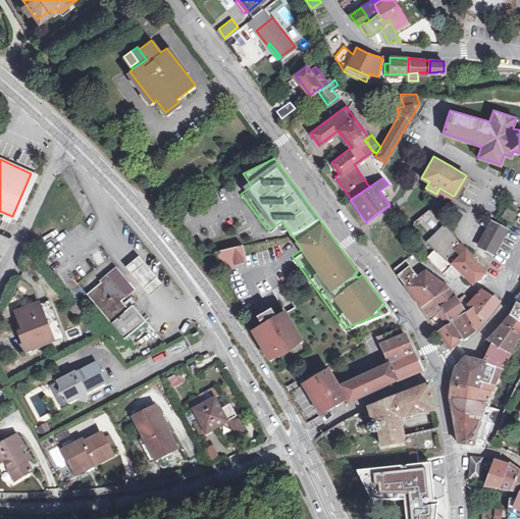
[(383,188),(379,191),(384,198),(388,195),(383,188)]
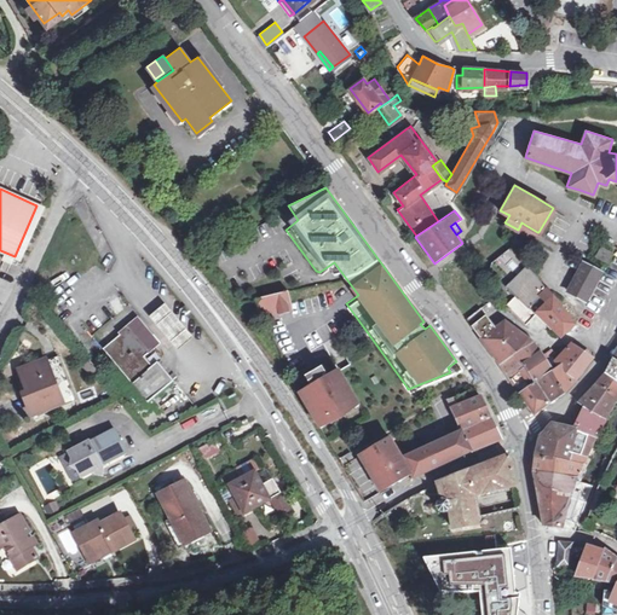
[(534,239),(537,232),(525,225),(522,222),(518,230),(522,232),(534,239)]
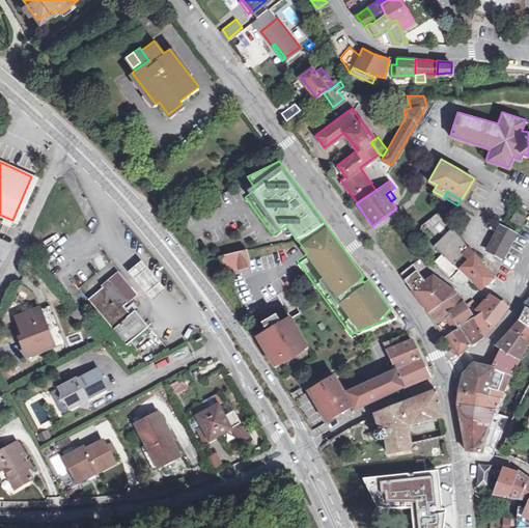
[(432,234),(447,225),(439,211),(423,219),(432,234)]
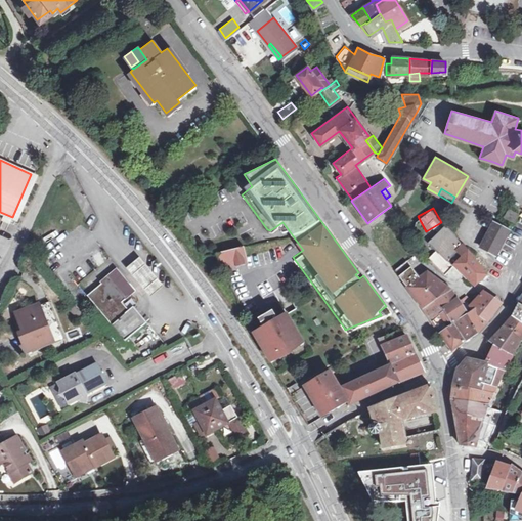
[(517,212),(508,208),(504,215),(513,220),(517,212)]
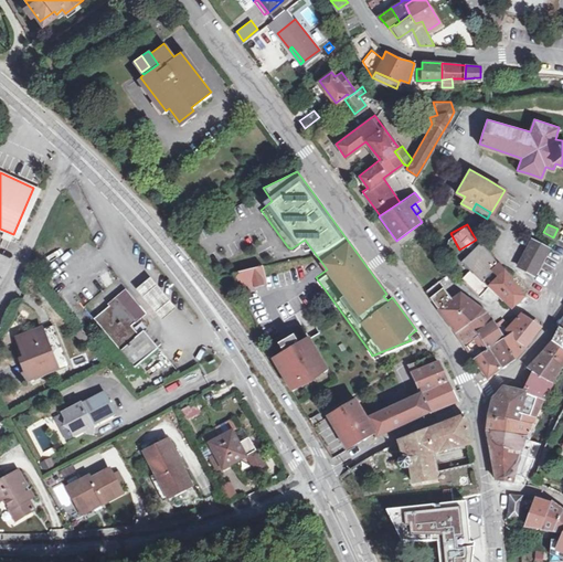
[(548,247),(530,239),(517,265),(534,274),(548,247)]
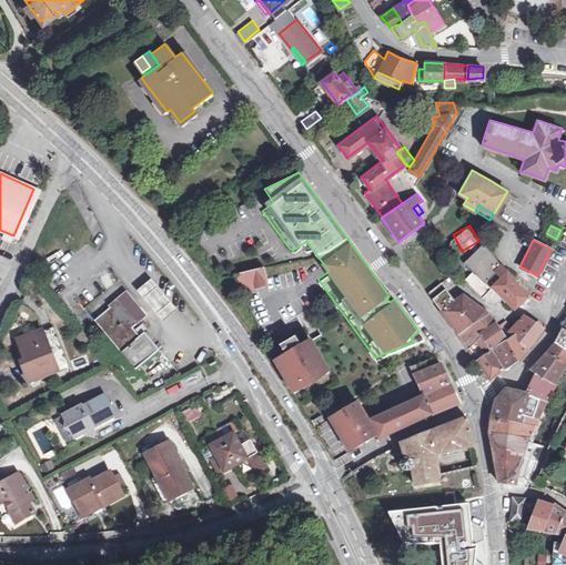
[(482,242),(467,256),(486,278),(488,280),(485,283),(488,285),(489,288),(492,288),(507,273),(508,270),(501,261),(498,262),(482,242)]
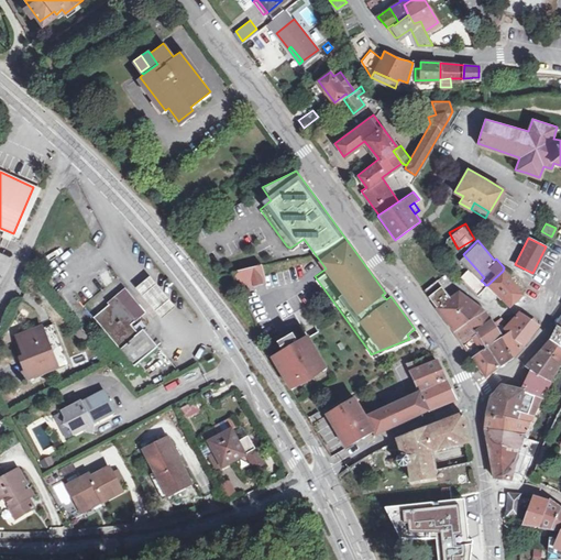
[(482,275),(463,254),(458,260),(468,268),(463,273),(458,277),(477,294),(485,285),(484,283),(481,281),(484,277),(482,275)]
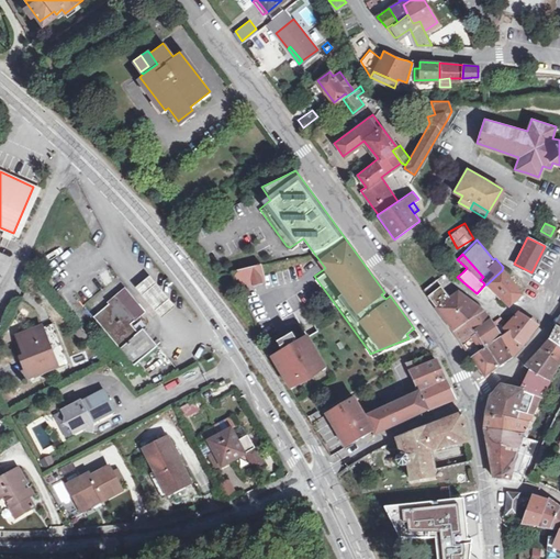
[(457,277),(462,272),(454,259),(449,263),(450,265),(457,277)]
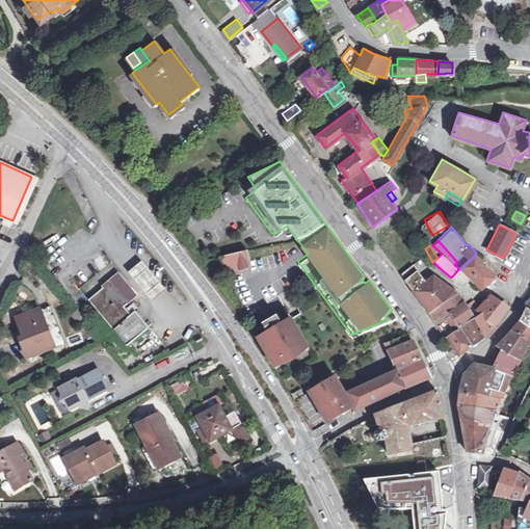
[(248,261),(245,247),(218,254),(223,267),(238,264),(238,265),(246,263),(245,262),(248,261)]
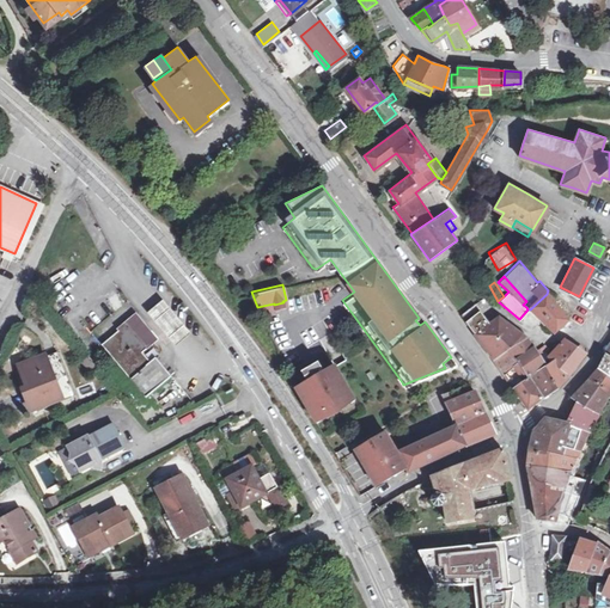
[(547,294),(530,309),(548,326),(551,324),(555,329),(567,318),(547,294)]
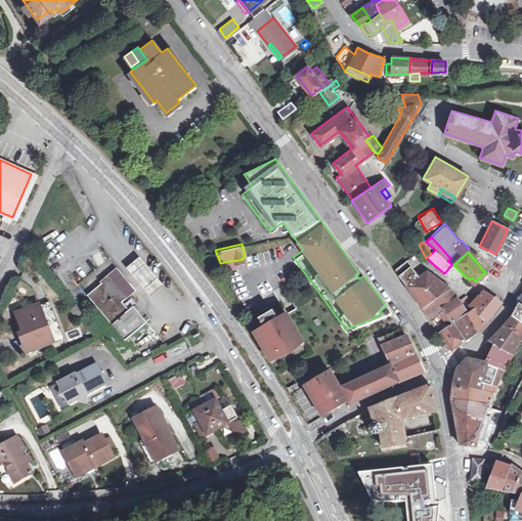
[(138,255),(125,265),(149,294),(163,284),(138,255)]
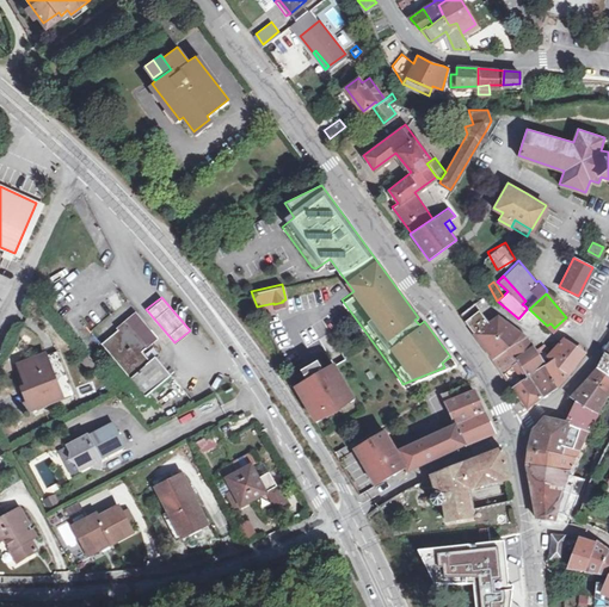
[(492,351),(494,355),(508,346),(523,335),(520,332),(509,327),(502,321),(497,324),(494,321),(485,328),(483,326),(487,322),(478,310),(473,302),(462,310),(459,313),(465,321),(474,333),(486,350),(488,353),(492,351)]
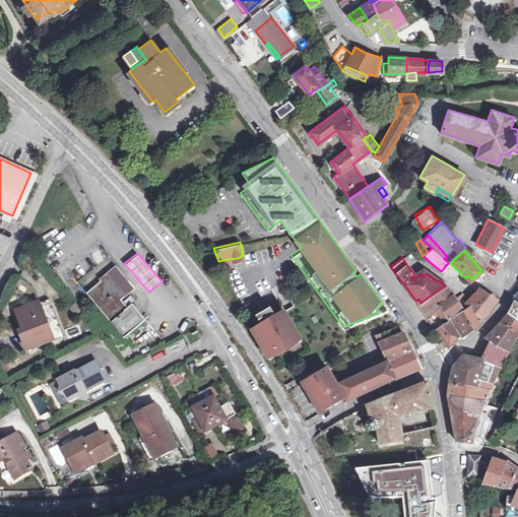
[(130,288),(113,268),(85,291),(124,336),(144,317),(131,302),(127,305),(120,298),(130,288)]
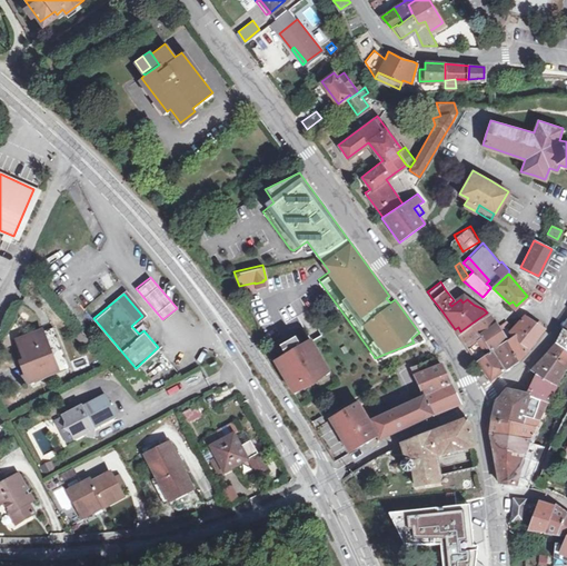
[(463,294),(454,300),(449,304),(451,306),(460,299),(463,303),(467,299),(463,294)]
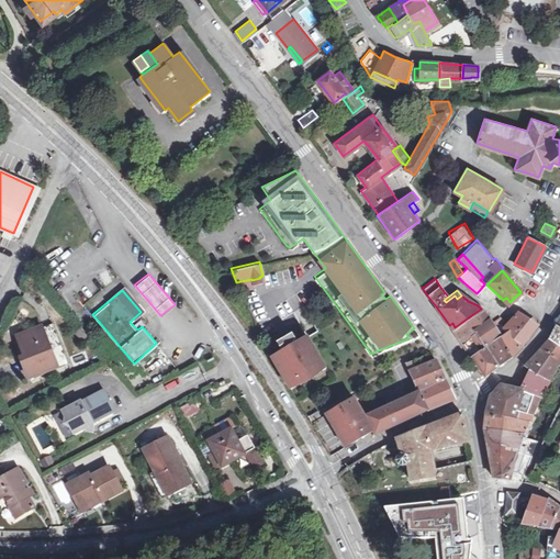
[(481,309),(467,319),(469,323),(476,333),(484,345),(500,335),(496,331),(493,325),(481,309)]
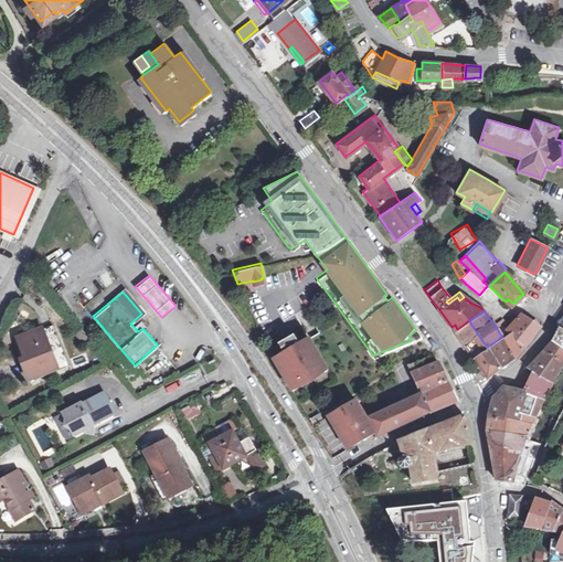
[(521,315),(506,328),(523,346),(540,326),(521,315)]
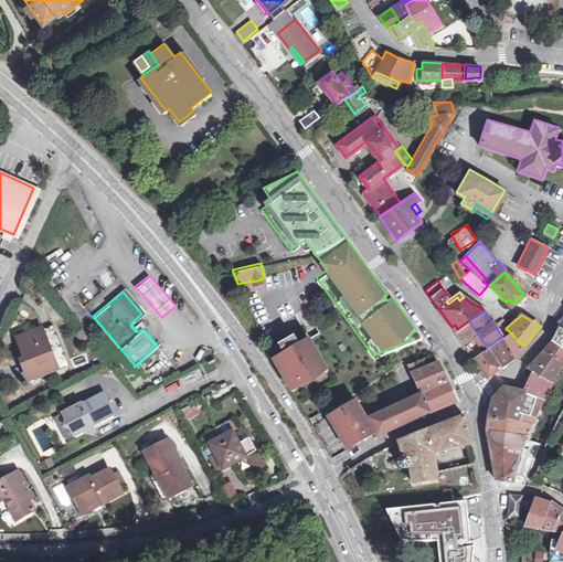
[(505,320),(501,316),(494,321),(497,326),(501,324),(505,320)]
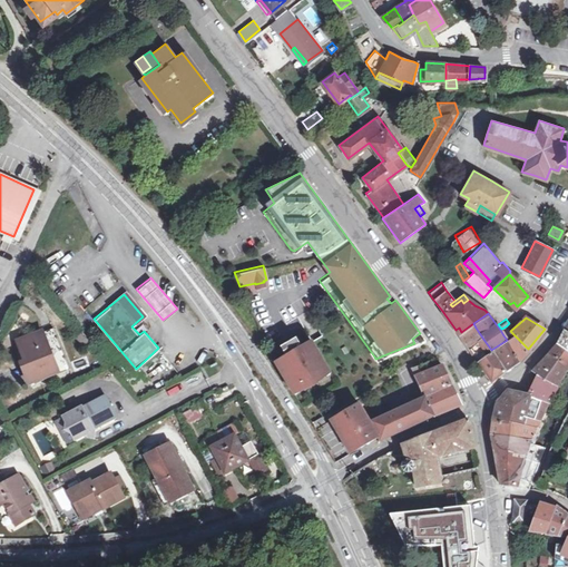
[(473,323),(461,332),(459,334),(469,348),(482,338),(476,328),(473,323)]
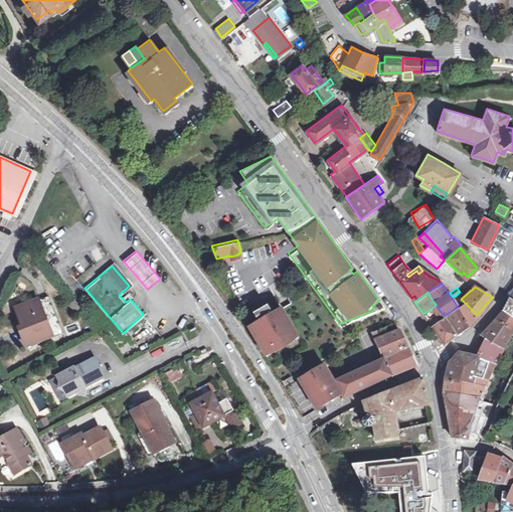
[(19,327),(26,342),(61,329),(47,294),(16,307),(23,325),(19,327)]
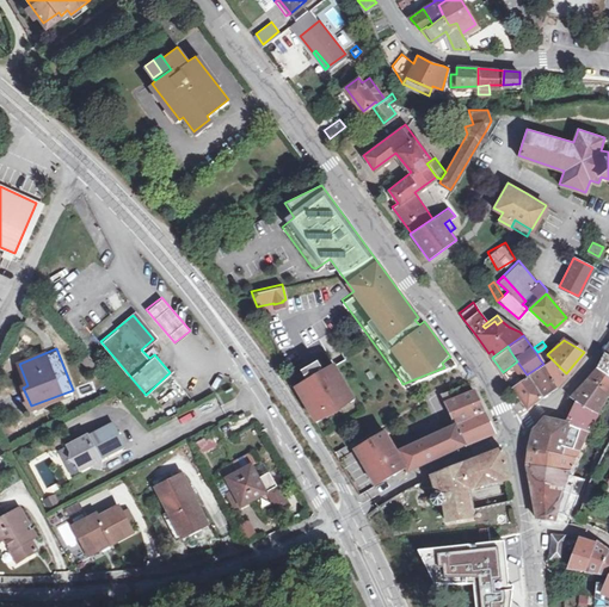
[(608,353),(604,352),(597,366),(608,373),(608,353)]
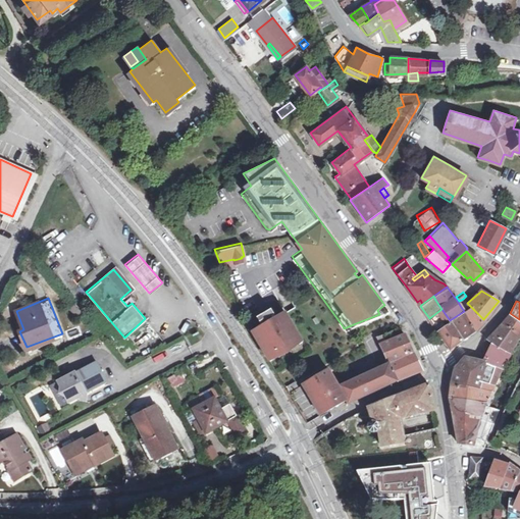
[(483,319),(467,303),(461,307),(464,311),(474,327),(483,319)]
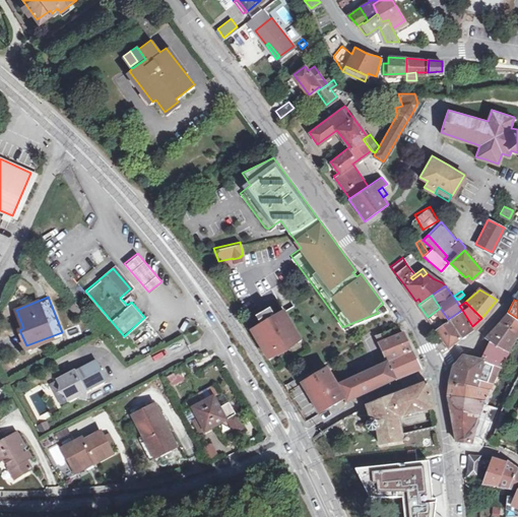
[(387,309),(383,304),(376,309),(378,313),(387,309)]
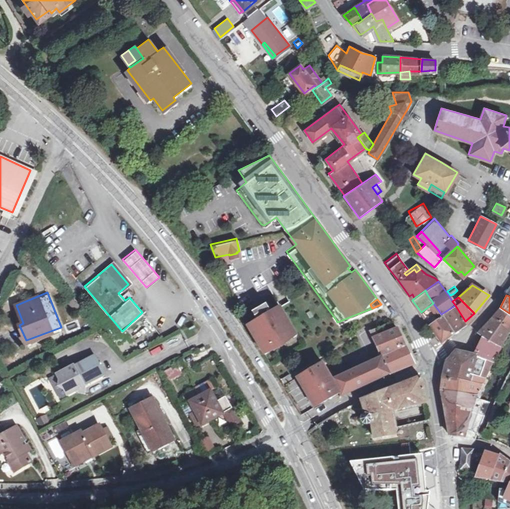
[(259,344),(263,352),(272,347),(269,342),(284,333),(287,338),(295,333),(279,304),(270,309),(265,301),(251,309),(256,318),(246,323),(259,344)]
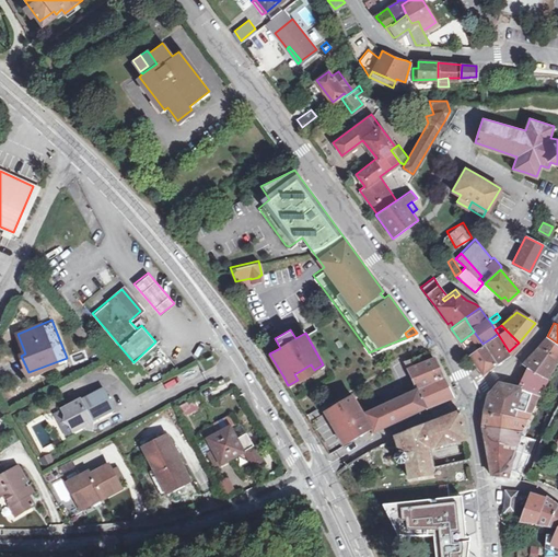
[(483,344),(474,332),(461,341),(483,372),(495,361),(483,344)]
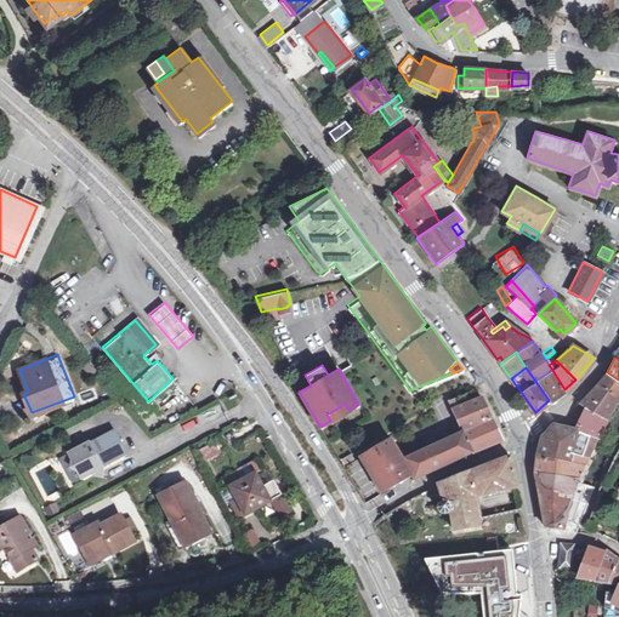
[(28,392),(20,370),(15,371),(23,394),(28,392)]
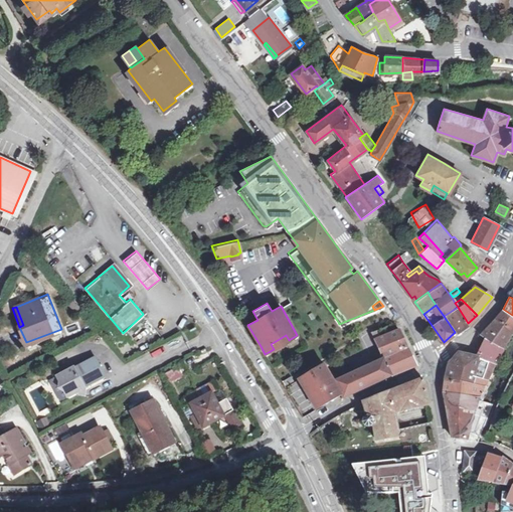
[(458,307),(444,316),(455,332),(468,323),(458,307)]
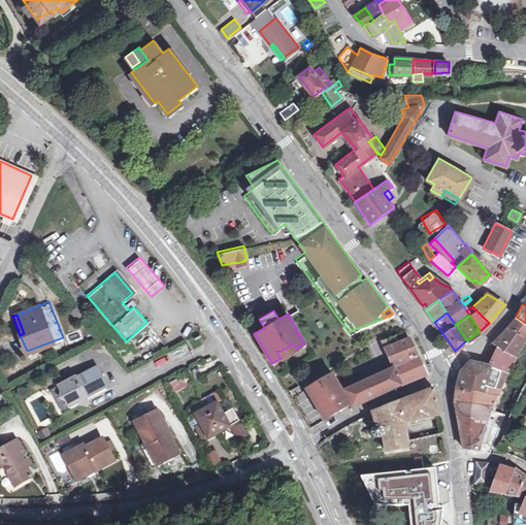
[(525,323),(516,317),(505,327),(524,337),(525,338),(525,323)]
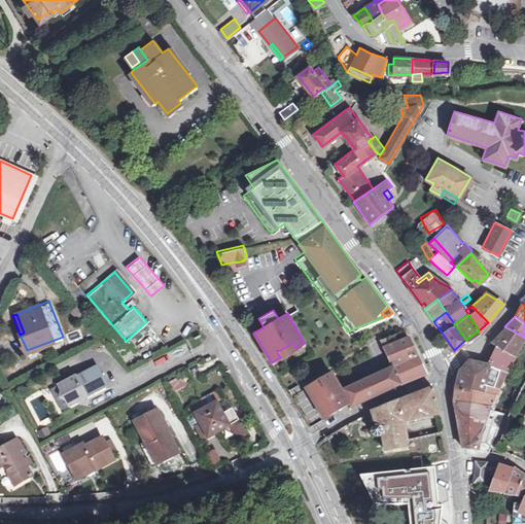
[(523,337),(504,326),(497,336),(490,342),(496,345),(515,354),(523,337)]
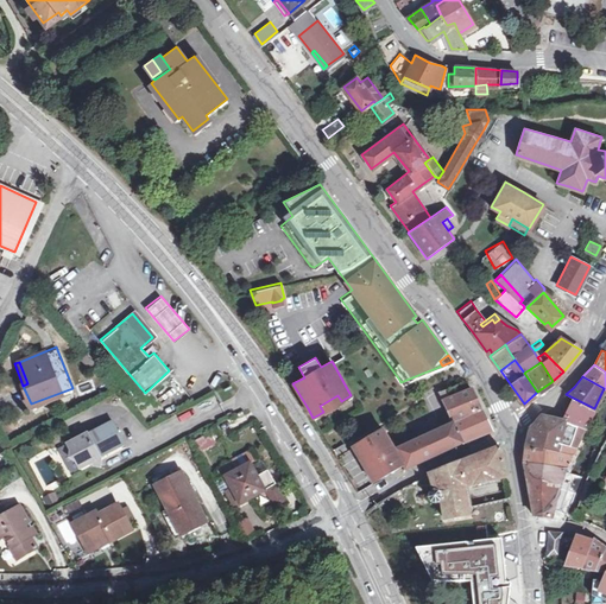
[(453,420),(481,407),(471,385),(458,390),(454,383),(454,382),(452,383),(437,389),(441,398),(441,399),(452,421),(453,420)]
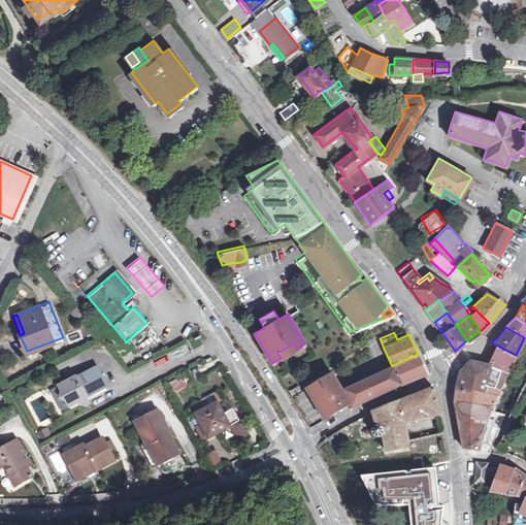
[(277,353),(281,358),(296,349),(293,343),(277,353)]
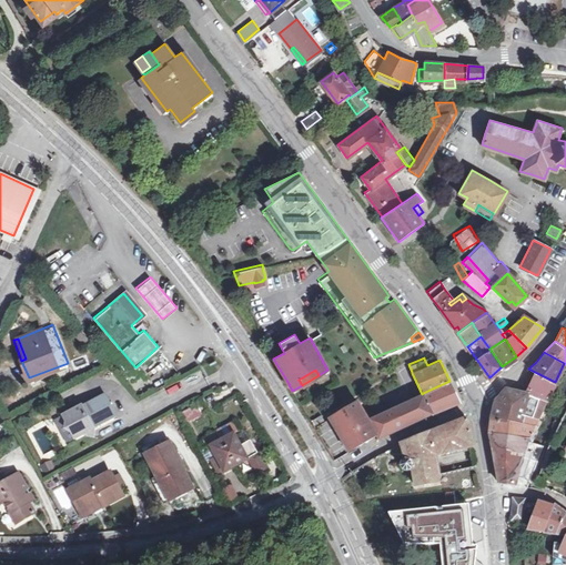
[(535,372),(529,384),(549,392),(555,382),(535,372)]
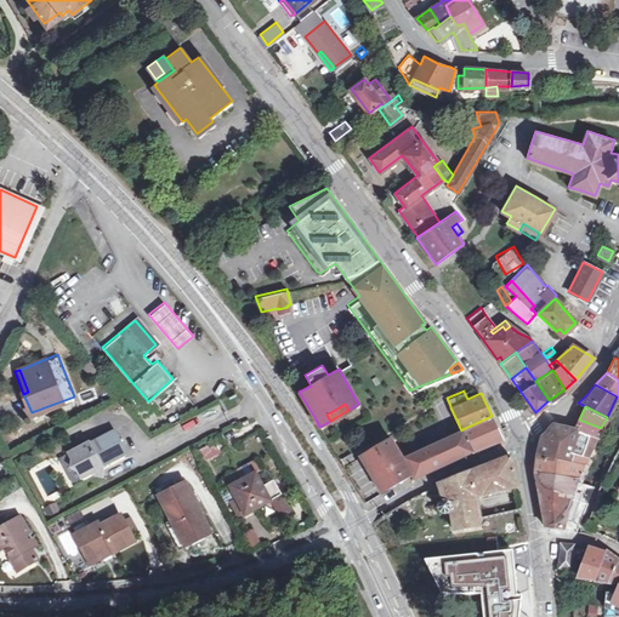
[(492,416),(463,429),(472,449),(501,436),(492,416)]
